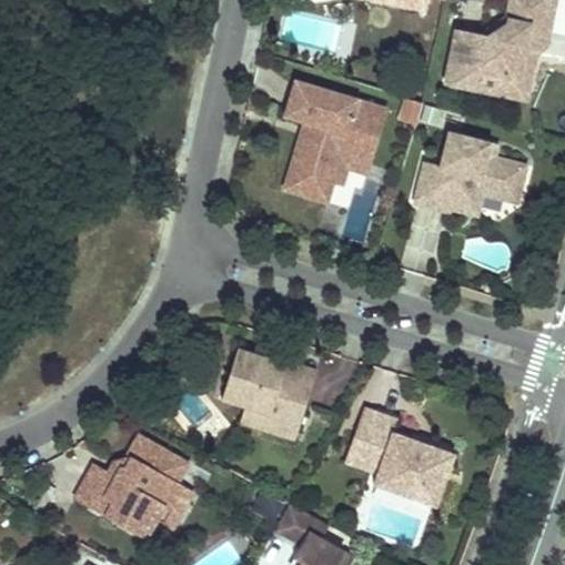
[(540,22),(543,0),(513,0),(511,13),(508,21),(492,32),(484,31),(460,26),(449,80),(531,97),(532,88),(523,76),(527,49),(542,41),(546,23),(540,22)]
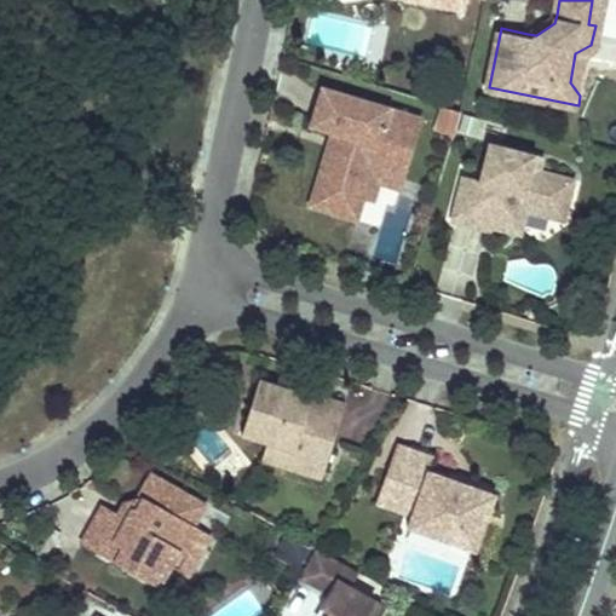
[(603,44),(610,0),(592,0),(588,24),(596,26),(591,45),(575,53),(570,82),(580,96),(588,57),(603,44)]
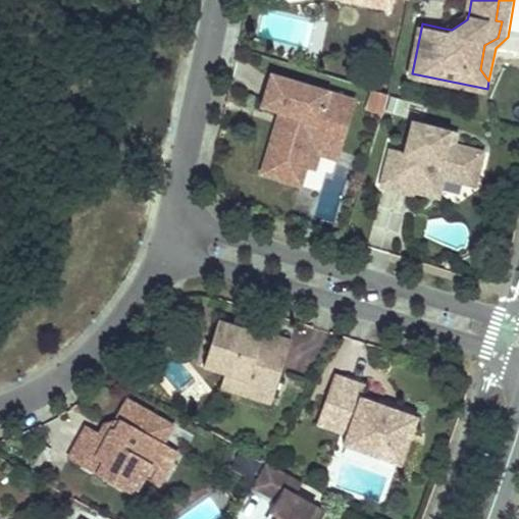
[(467,19),(469,12),(445,29),(452,30),(467,19)]
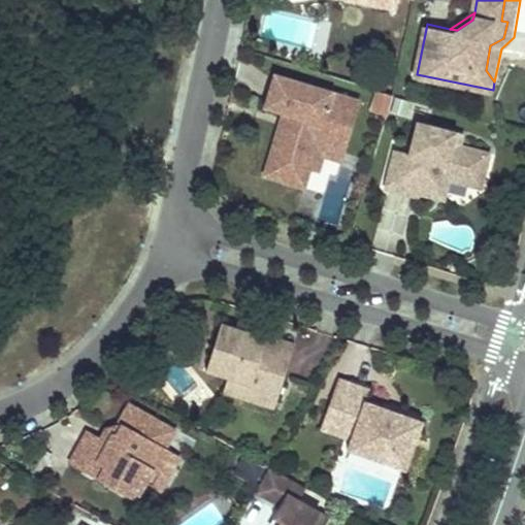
[(355,96),(273,67),(262,98),(280,104),(291,108),(285,124),(273,120),(258,166),(290,177),(296,159),(303,161),(312,137),(337,146),(355,96)]
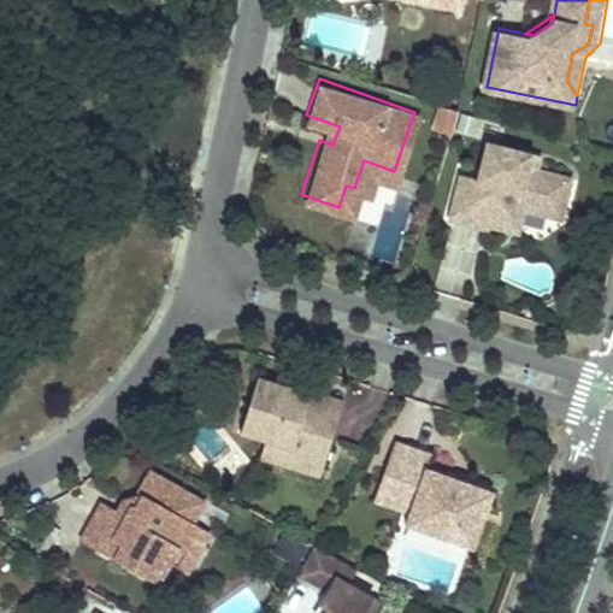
[(443,104),(436,127),(455,133),(463,110),(443,104)]
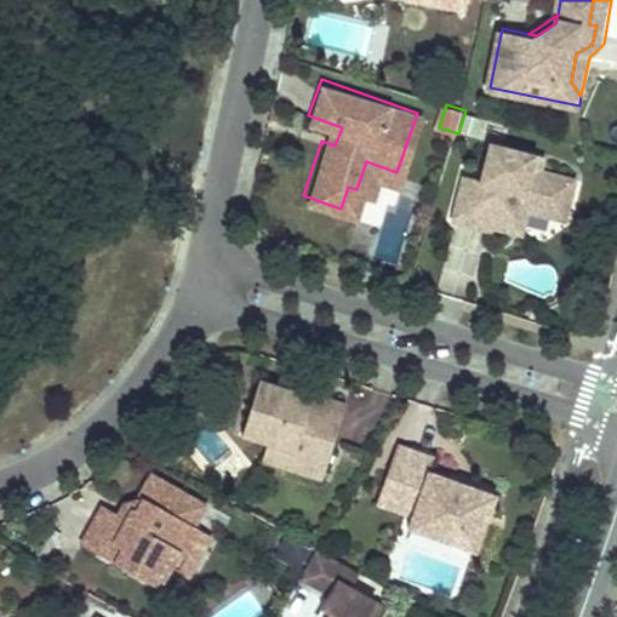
[(342,127),(329,123),(321,141),(335,146),(342,127)]
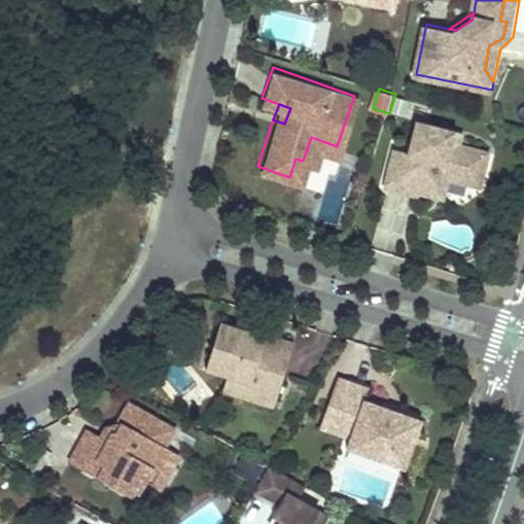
[(465,133),(421,121),(413,152),(397,148),(388,186),(421,195),(422,190),(423,185),(442,189),(447,170),(485,179),(493,151),(462,143),(465,133)]
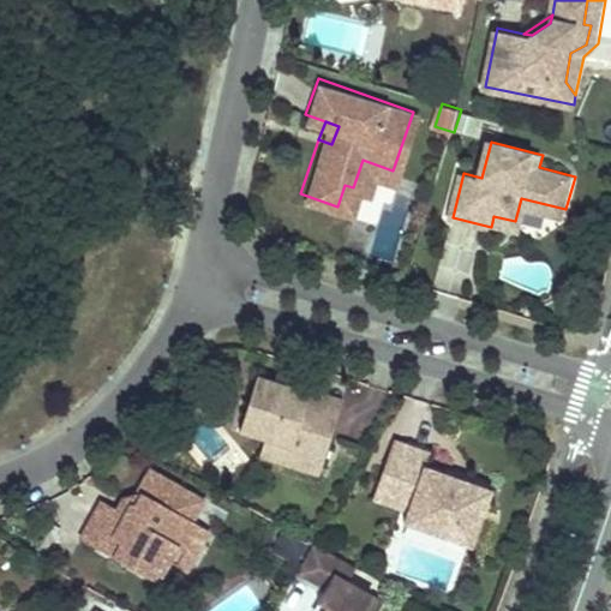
[(393,171),(363,160),(353,187),(363,191),(369,173),(389,180),(393,171)]
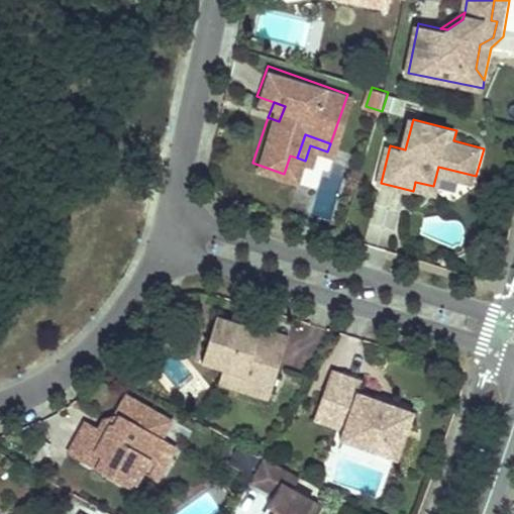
[(290,156),(284,174),(290,176),(297,158),(290,156)]
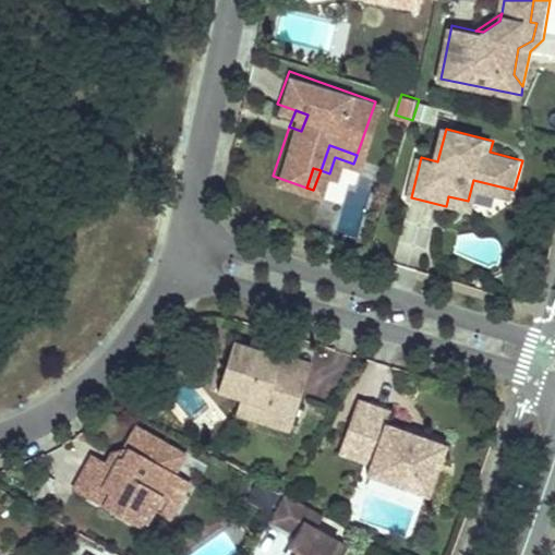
[(514,190),(473,180),(468,201),(448,196),(447,202),(473,209),(479,188),(513,196),(514,190)]
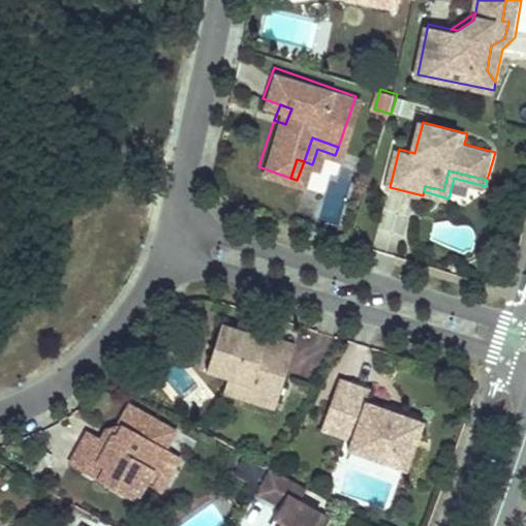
[(264,344),(253,341),(255,335),(221,325),(207,373),(228,380),(250,387),(245,401),(275,410),(295,345),(266,336),(265,338),(264,344)]
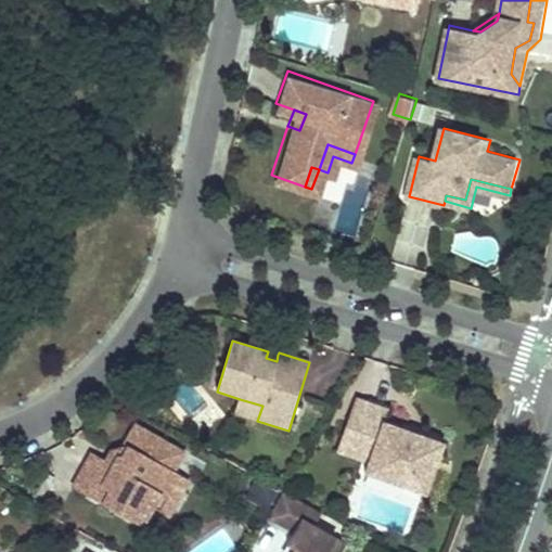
[(278,355),(268,351),(266,358),(277,361),(278,355)]
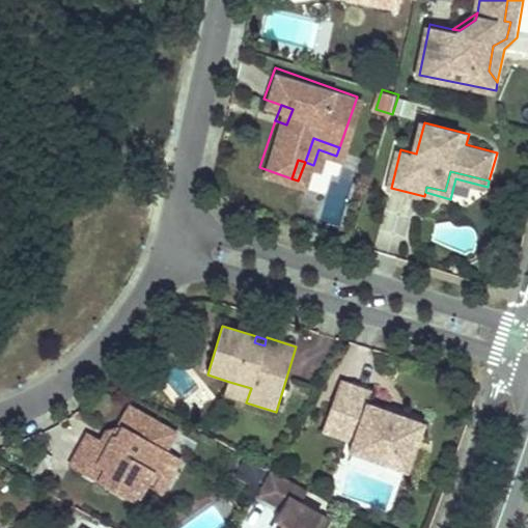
[(340,381),(327,418),(358,428),(354,438),(349,453),(408,474),(424,424),(367,405),(371,392),(340,381)]
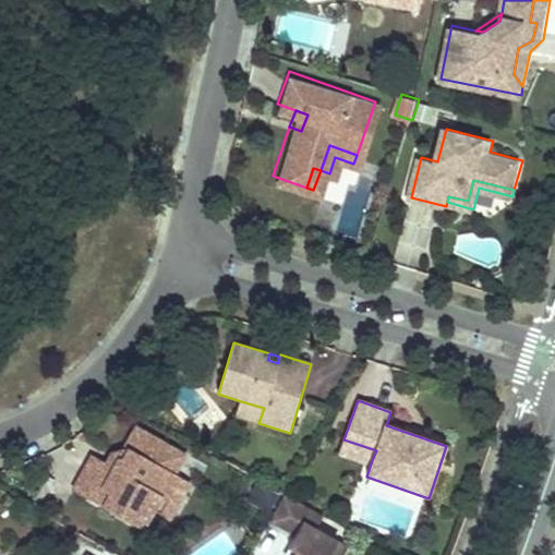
[(264,408),(241,401),(236,417),(258,423),(264,408)]
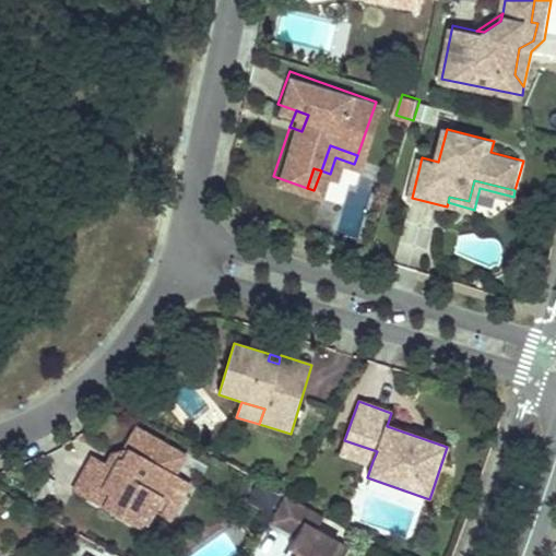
[(185,458),(138,430),(126,451),(130,453),(125,464),(119,461),(114,471),(107,468),(93,459),(75,489),(129,520),(134,511),(148,507),(153,510),(162,516),(181,482),(173,476),(185,458)]
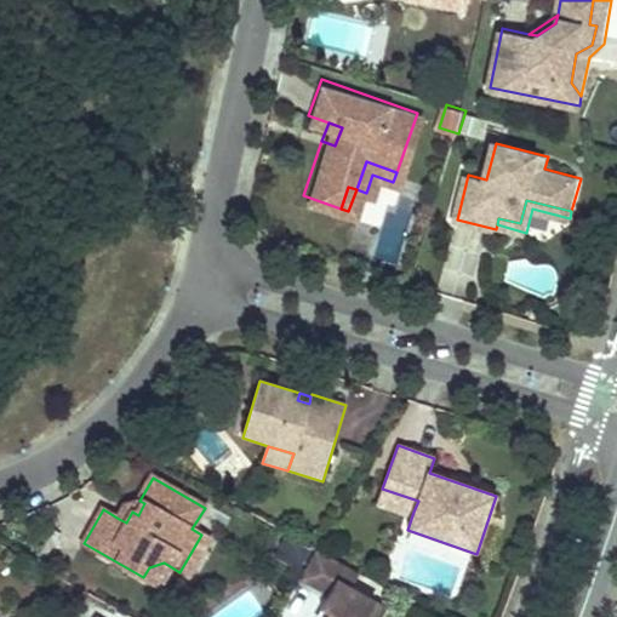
[(418,501),(382,489),(378,500),(413,512),(418,501)]
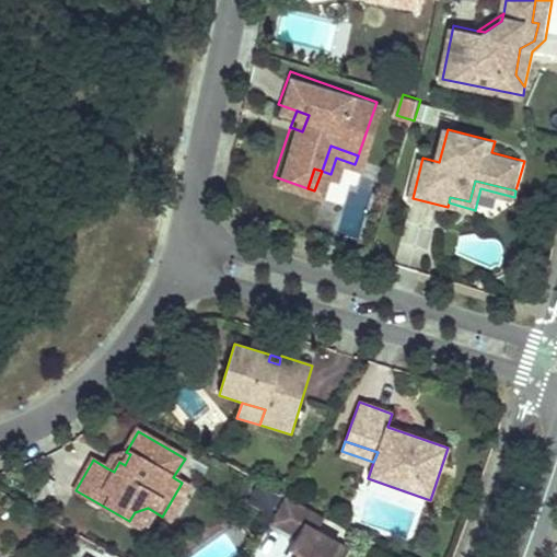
[(119,462),(113,457),(107,468),(114,472),(119,462)]
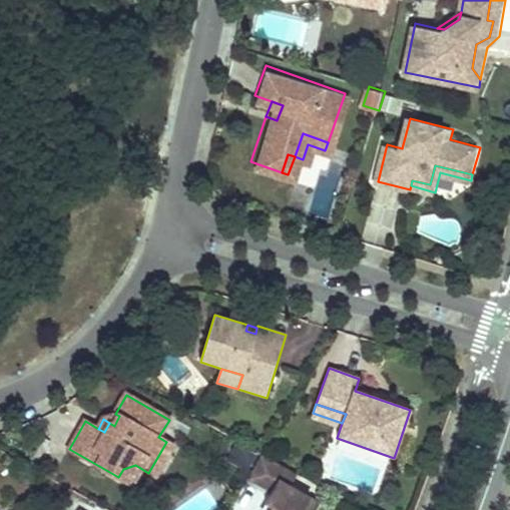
[(166,442),(148,473),(155,477),(173,446),(166,442)]
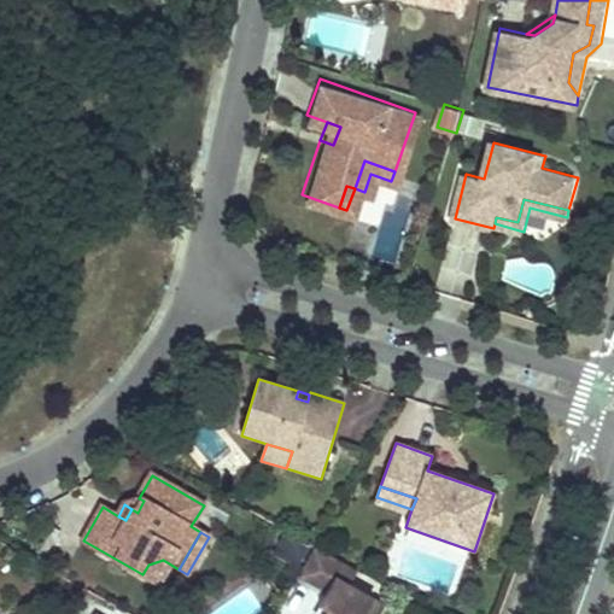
[(316,547),(299,577),(327,592),(320,606),(328,609),(325,613),(380,613),(385,606),(349,585),(358,571),(316,547)]
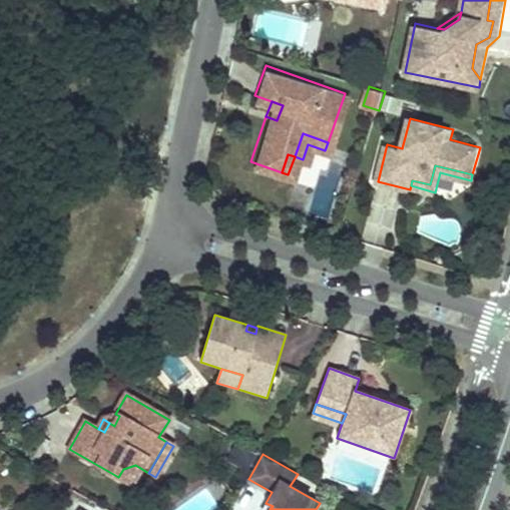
[(135,465),(123,469),(118,477),(126,482),(135,465)]
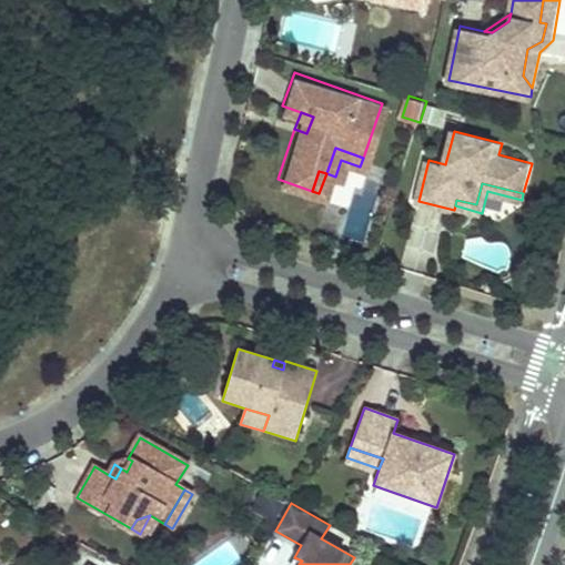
[(233,564),(245,558),(233,538),(190,564),(233,564)]
